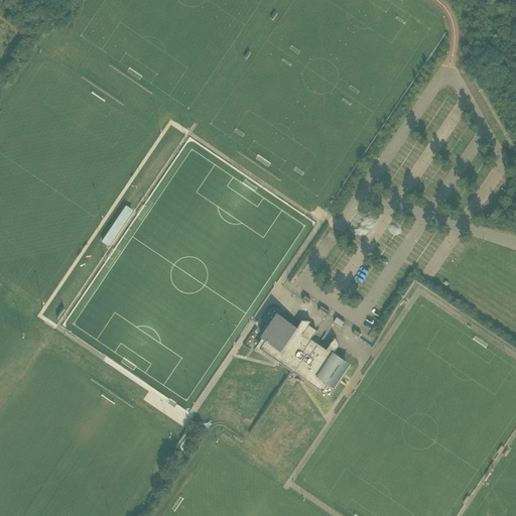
[(301,323),(295,331),(276,318),(261,341),(265,343),(260,351),(293,374),(313,344),(302,336),(310,324),(301,323)]
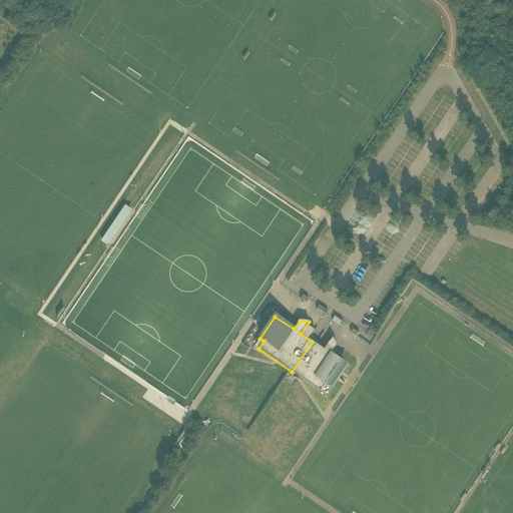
[(342,322),(335,317),(333,320),(340,325),(342,322)]
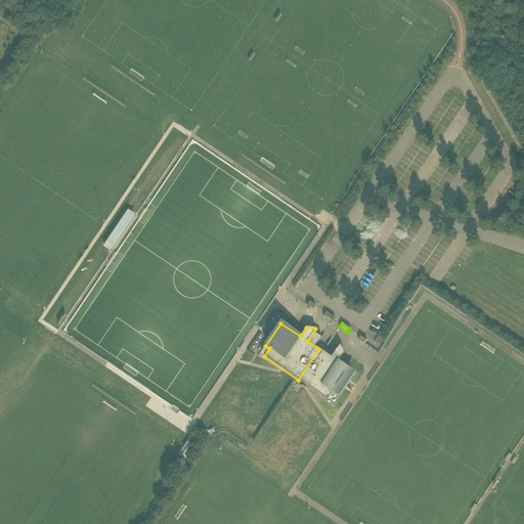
[(336,394),(351,370),(338,361),(344,353),(339,345),(331,357),(318,349),(298,380),(328,399),(333,391),(336,394)]
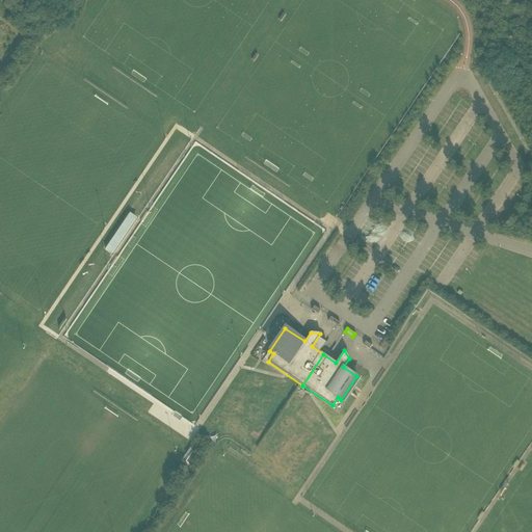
[(188,448),(183,460),(189,462),(194,451),(188,448)]
